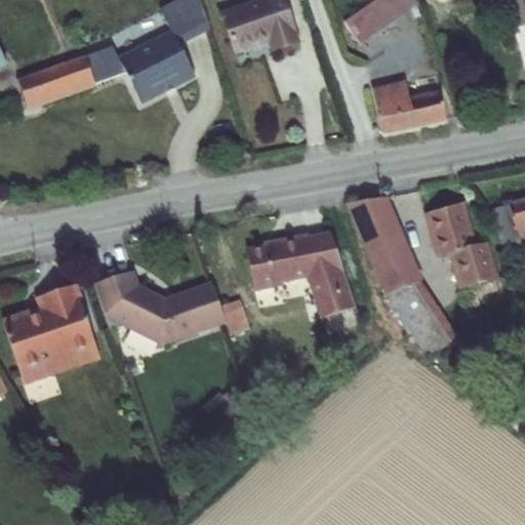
[(126,74),(143,107),(197,81),(180,48),(211,33),(200,0),(180,0),(161,9),(172,33),(119,61),(126,74)]
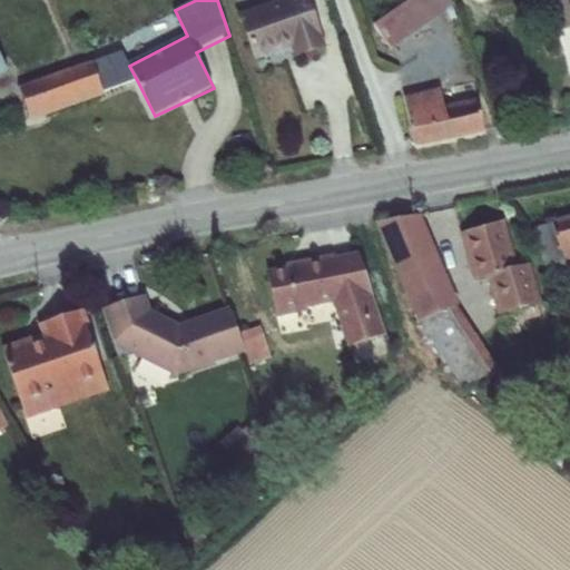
[(310,0),(285,0),(239,16),(256,62),(293,50),(296,60),(328,50),(310,0)]
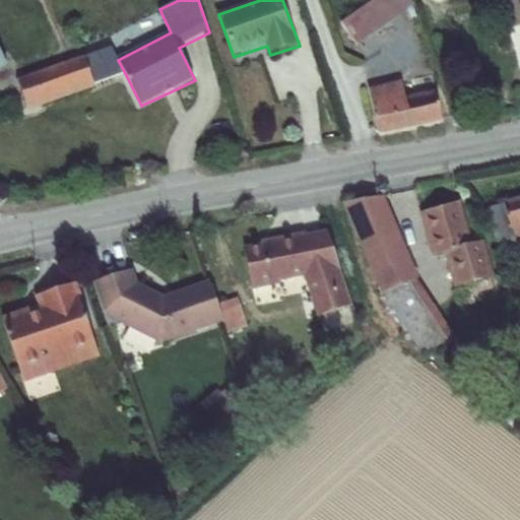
[(411,0),(375,0),(341,24),(358,47),(416,5),(411,0)]
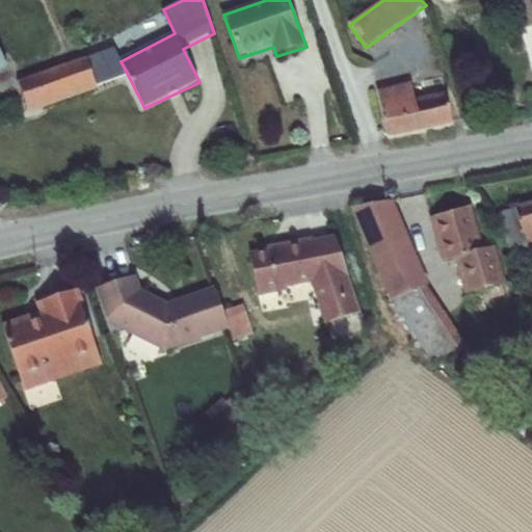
[(531,2),(531,0),(513,0),(525,30),(531,27),(531,2)]
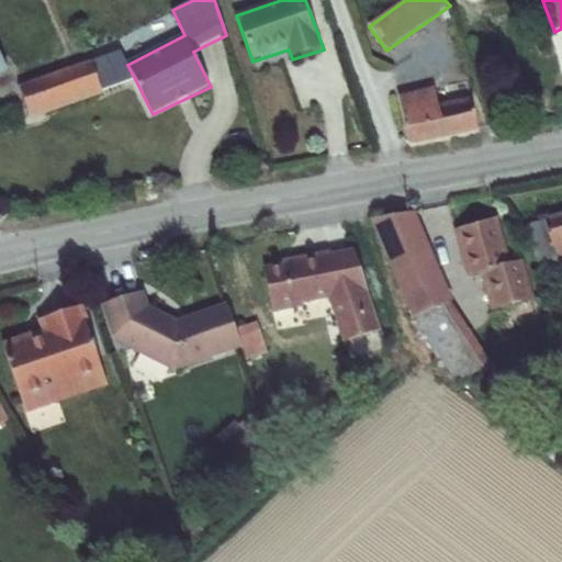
[(92,63),(102,92),(135,79),(127,65),(120,51),(92,63)]
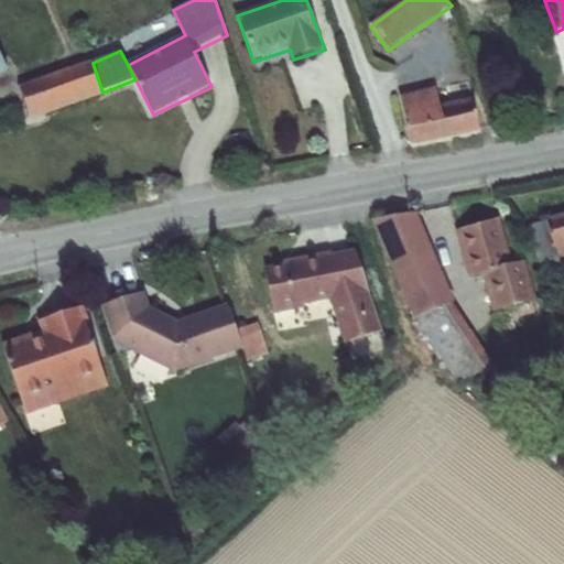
[(0,79),(9,75),(0,57),(0,79)]
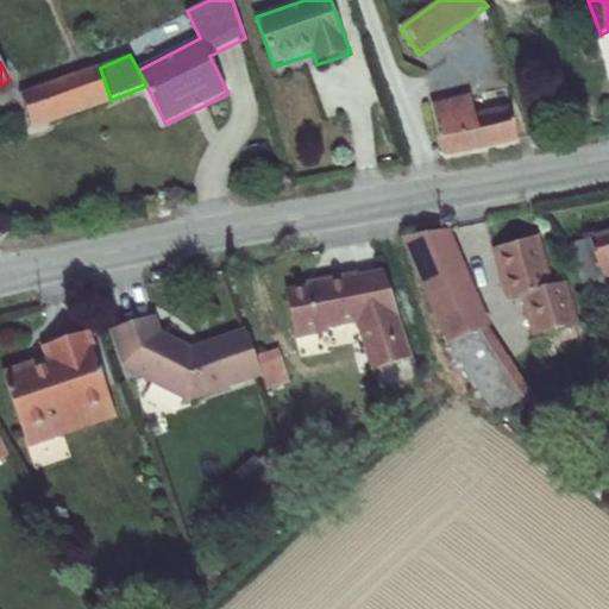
[(20,94),(33,131),(112,105),(111,100),(99,67),(20,94)]
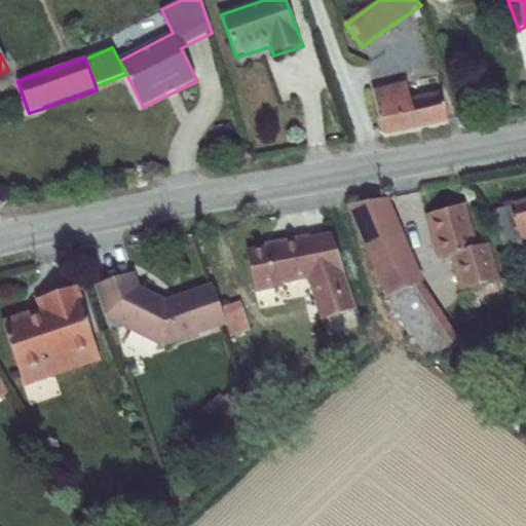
[(408,83),(373,90),(382,138),(449,124),(443,92),(412,99),(408,83)]
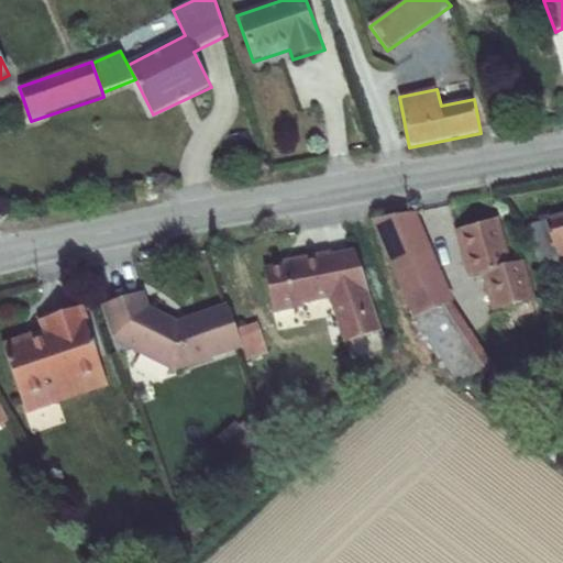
[(416,210),(370,217),(412,317),(451,299),(453,298),(416,210)]
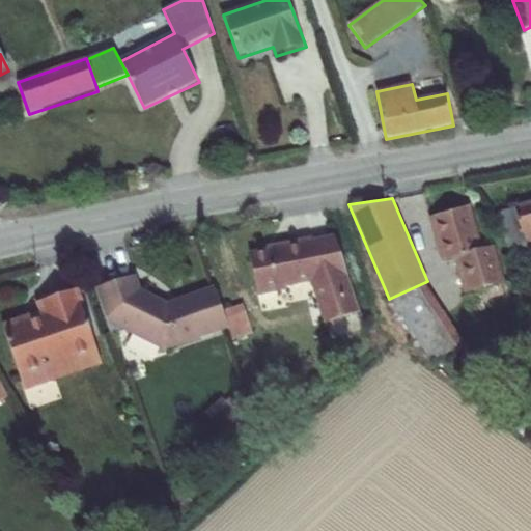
[(526,243),(527,246),(530,244),(530,198),(513,203),(514,204),(526,243)]
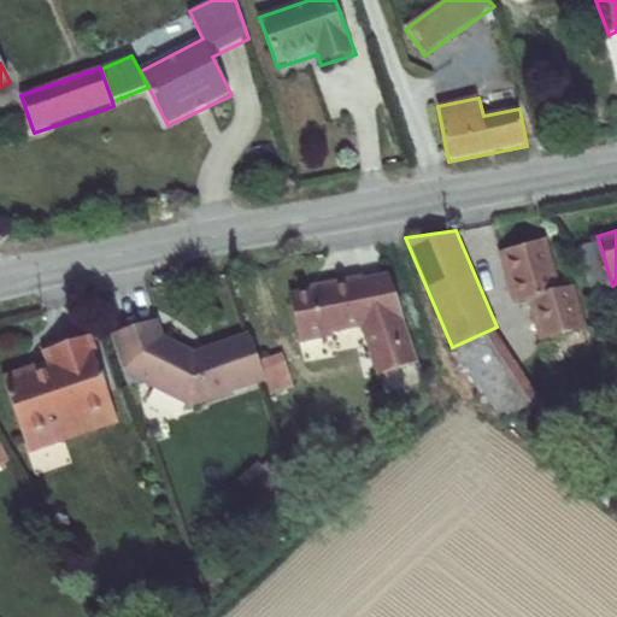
[(512,301),(527,299),(538,339),(563,333),(581,328),(586,327),(574,283),(559,283),(546,236),(498,250),(512,301)]
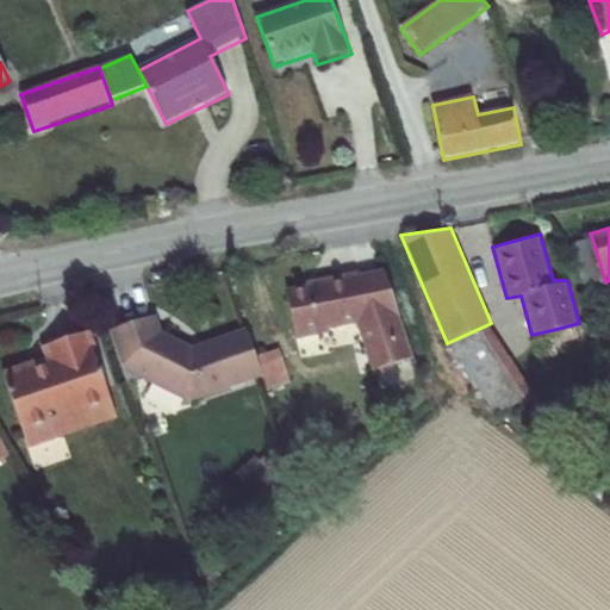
[(583,287),(604,279),(591,235),(570,243),(583,287)]
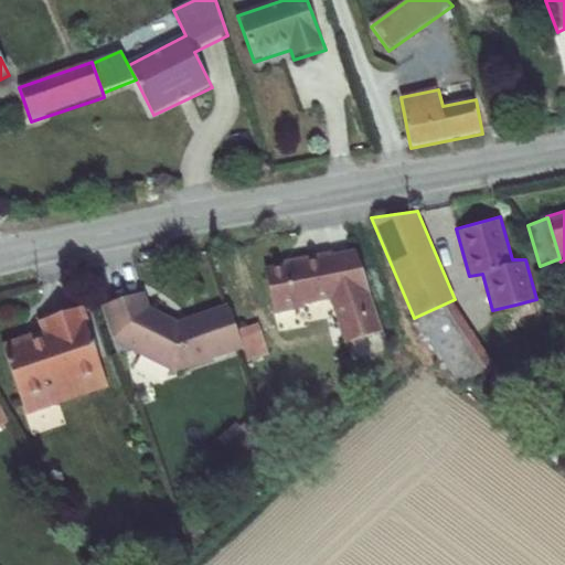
[(332,253),(331,249),(285,258),(285,262),(265,265),(275,312),(306,306),(306,302),(332,298),(347,343),(384,331),(358,247),(332,253)]
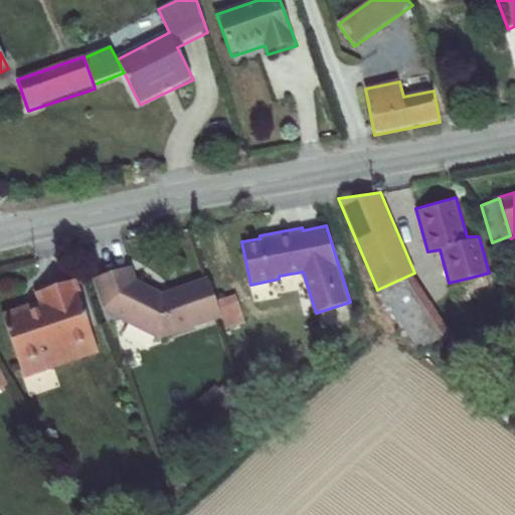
[(133,265),(93,277),(108,324),(121,319),(157,336),(222,317),(218,300),(209,275),(163,291),(137,278),(133,265)]
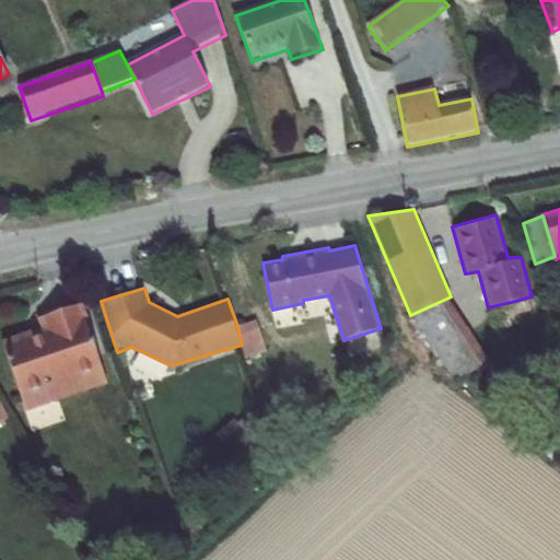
[(448,298),(410,315),(455,382),(489,359),(448,298)]
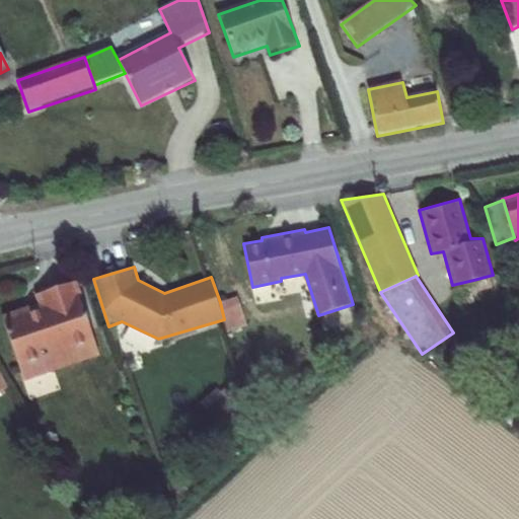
[(489,276),(473,280),(476,292),(492,288),(489,276)]
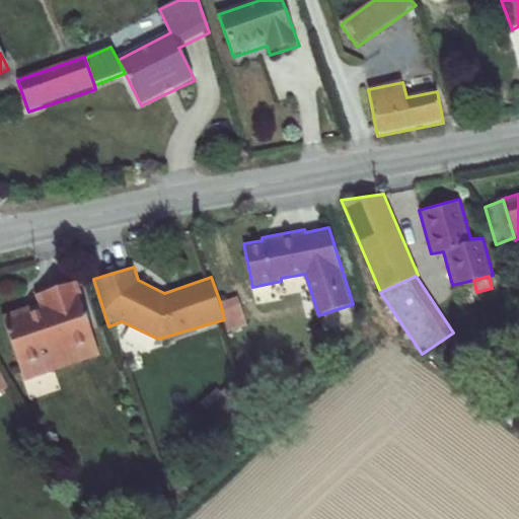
[(38,301),(2,312),(21,370),(50,361),(53,371),(99,355),(79,294),(82,293),(76,281),(35,294),(38,301)]
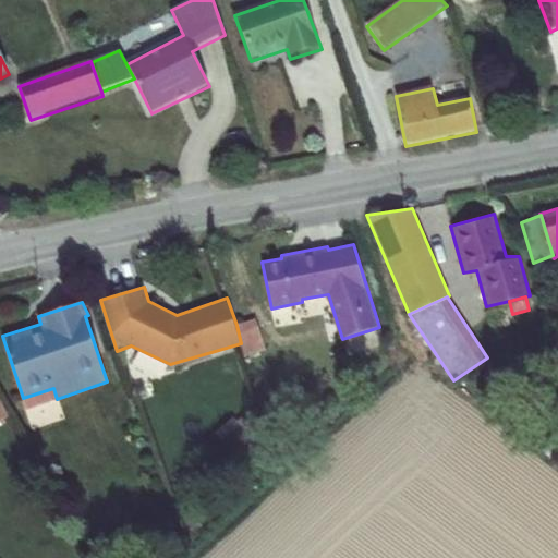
[(266,350),(256,318),(237,325),(241,343),(246,356),(266,350)]
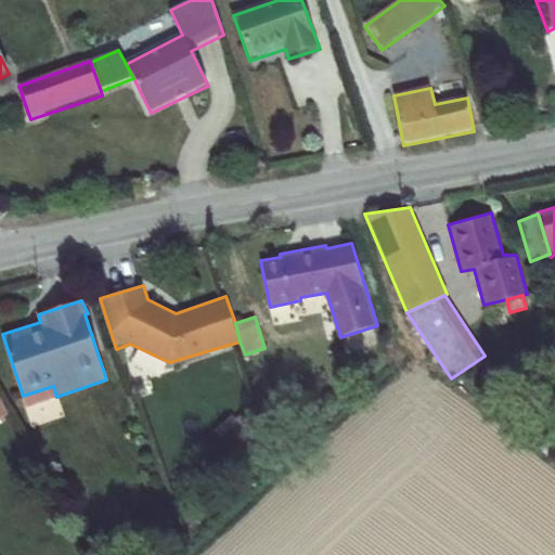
[(53,386),(23,396),(26,407),(56,397),(53,386)]
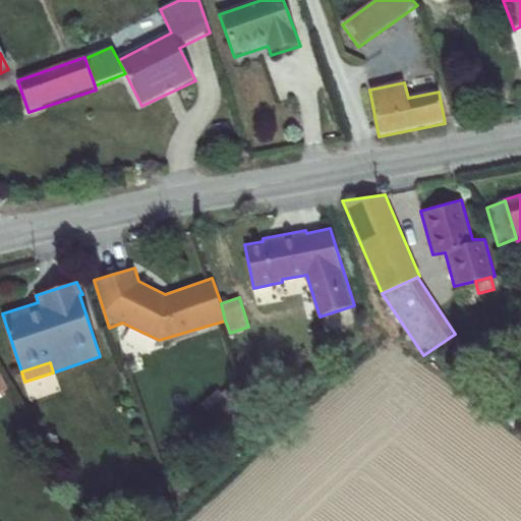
[(0,393),(8,389),(0,372),(0,393)]
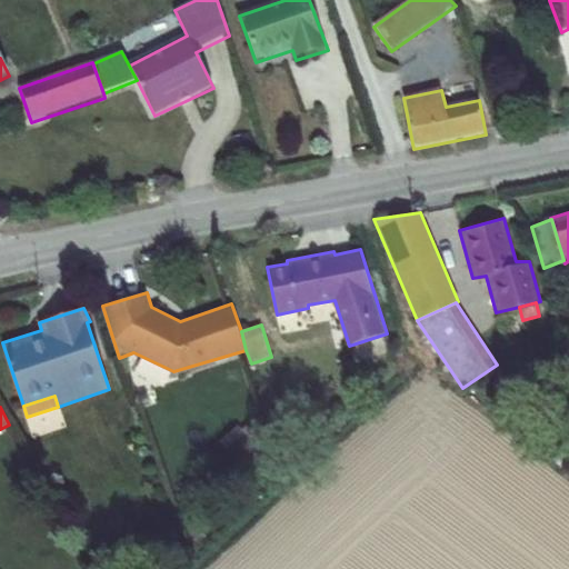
[(242,429),(238,425),(220,440),(238,461),(257,446),(256,445),(242,429)]
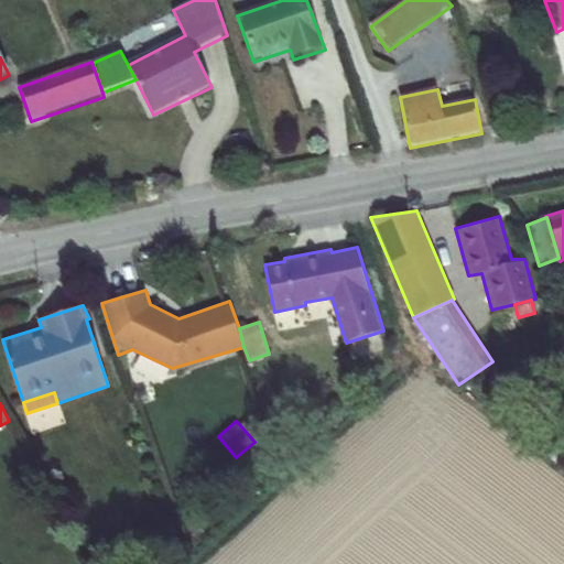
[(246,421),(240,425),(253,441),(259,436),(246,421)]
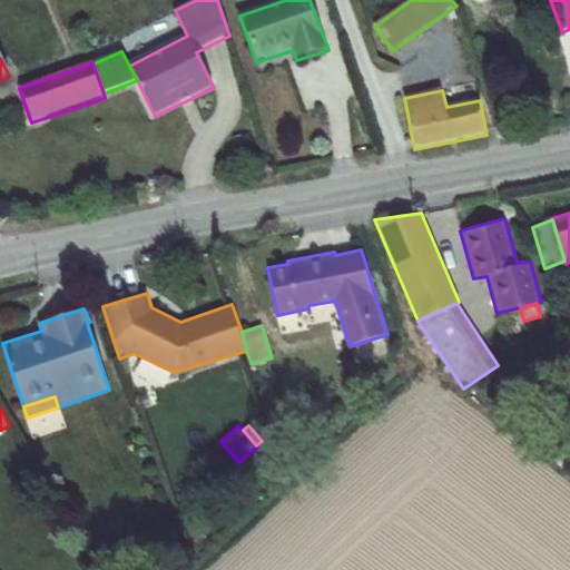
All buildings are outlined.
